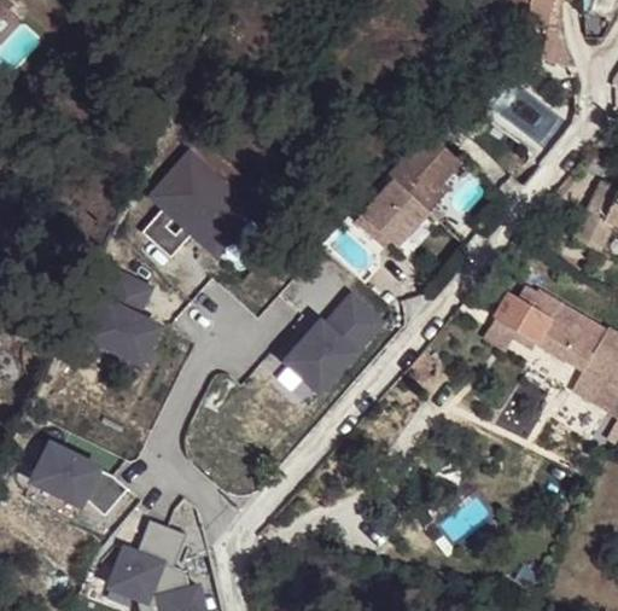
[(0,0),(0,39),(19,16),(0,0)]
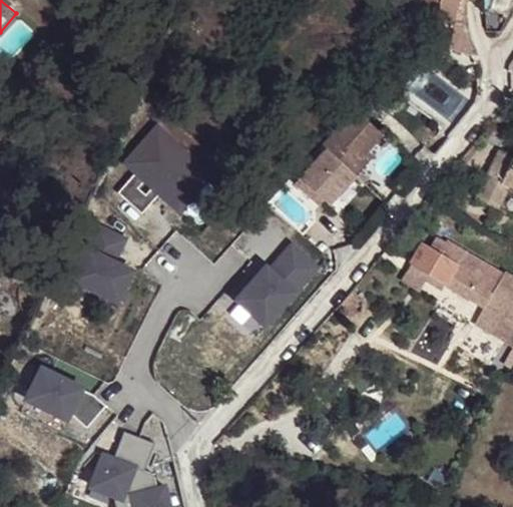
[(397,0),(396,5),(396,9),(417,15),(455,23),(459,0),(397,0)]
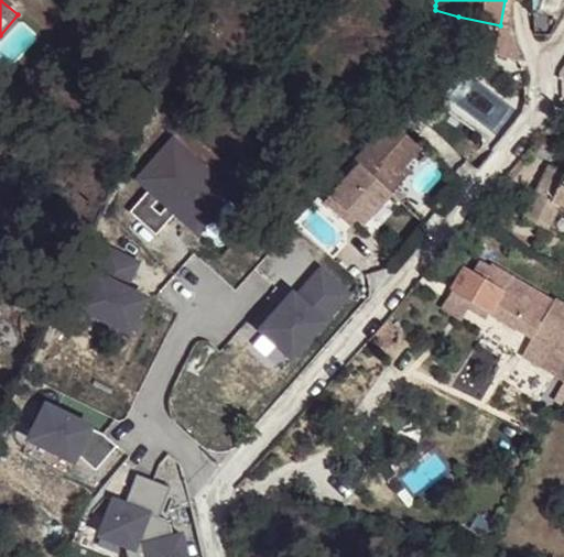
[(563,7),(563,0),(543,0),(544,1),(542,7),(560,14),(563,7)]
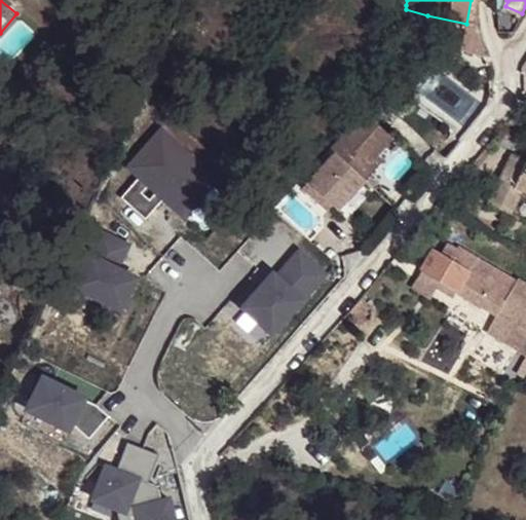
[(475,20),(471,20),(462,57),(486,65),(482,49),(475,24),(475,20)]
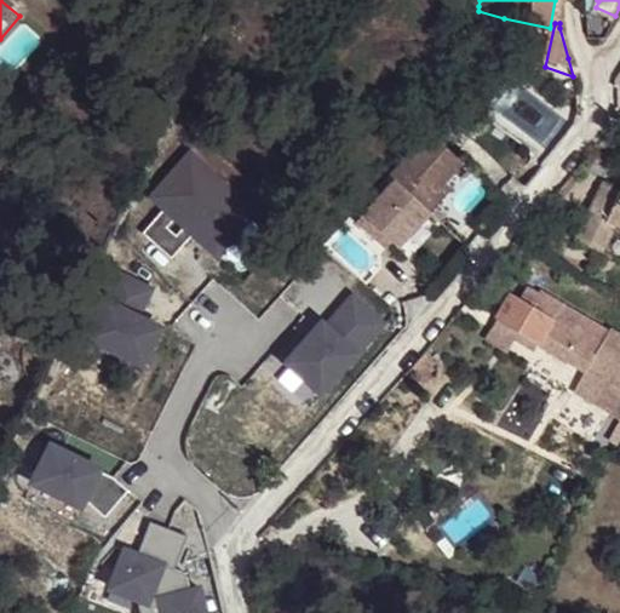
[(429,130),(454,153),(486,116),(461,93),(429,130)]
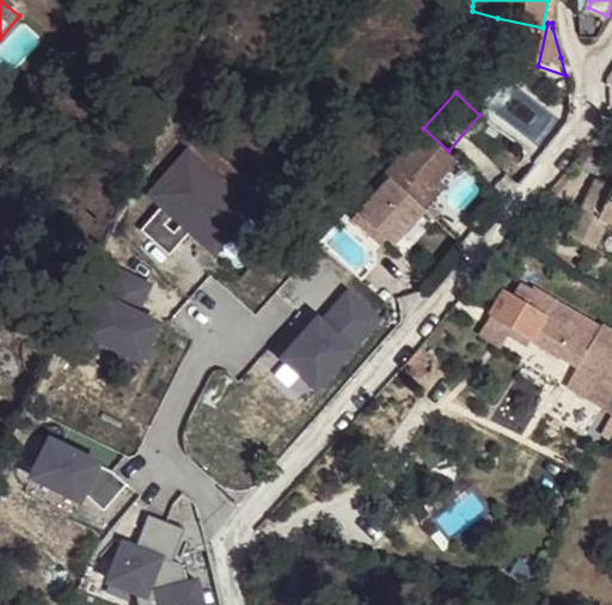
[(423,208),(436,194),(432,189),(440,179),(459,159),(448,151),(423,128),(384,172),(389,176),(423,208)]
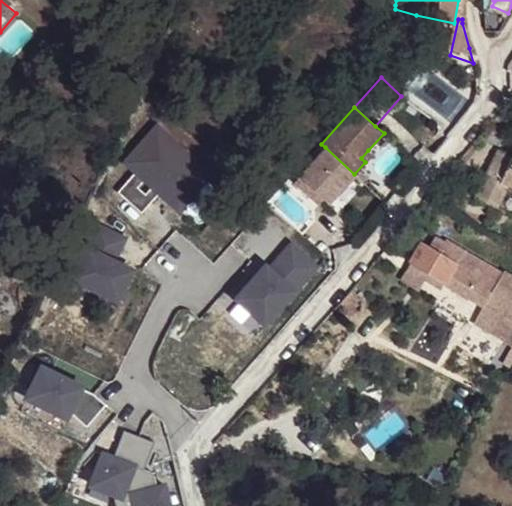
[(178,208),(210,172),(157,125),(125,161),(135,170),(117,190),(141,212),(152,199),(145,192),(137,186),(144,178),(151,185),(159,192),(178,208)]
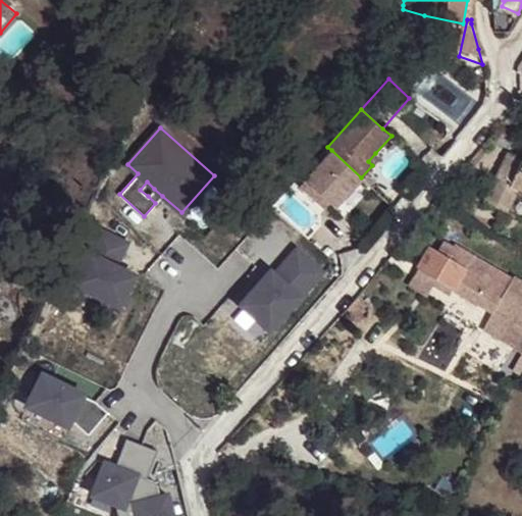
[(363,177),(361,177),(331,150),(300,185),(316,199),(321,193),(331,202),(336,207),(363,177)]
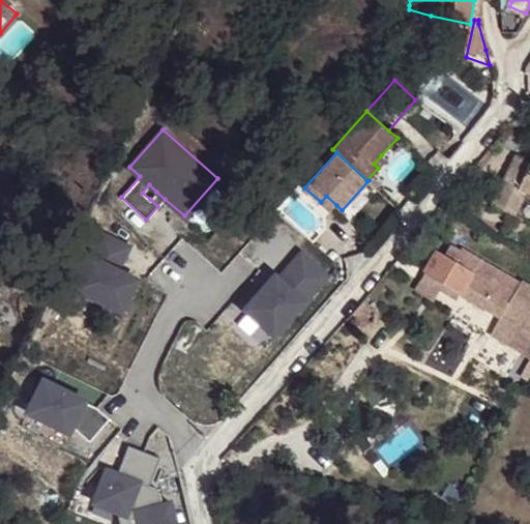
[(374,164),(378,168),(385,159),(381,155),(374,164)]
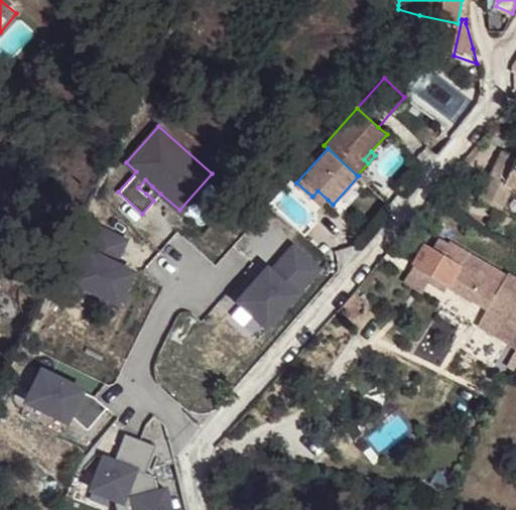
[(515,158),(515,160),(501,152),(477,201),(499,212),(510,187),(515,189),(515,158)]
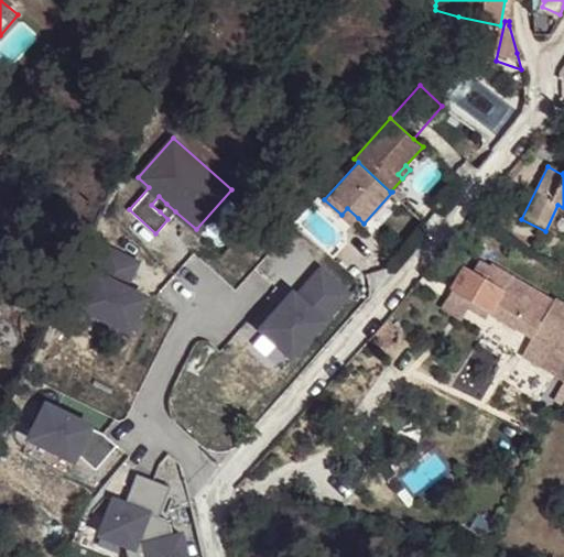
[(175,211),(166,204),(160,211),(167,219),(175,211)]
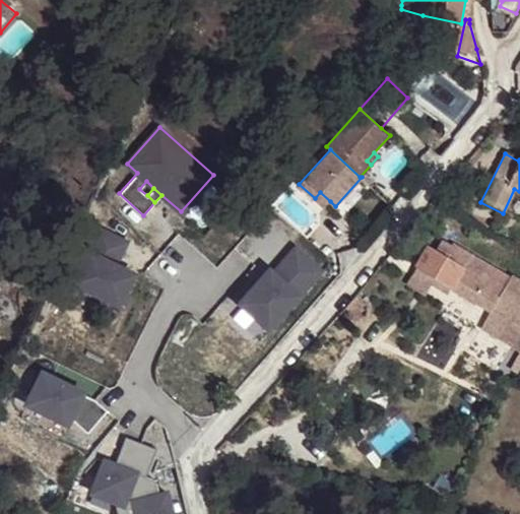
[(320,192),(315,198),(325,207),(330,201),(320,192)]
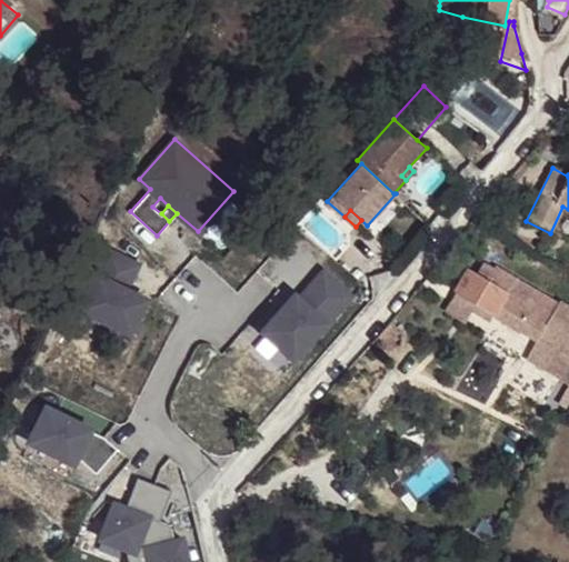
[(118,276),(128,280),(137,263),(108,249),(78,308),(129,333),(146,299),(125,288),(115,283),(118,276)]
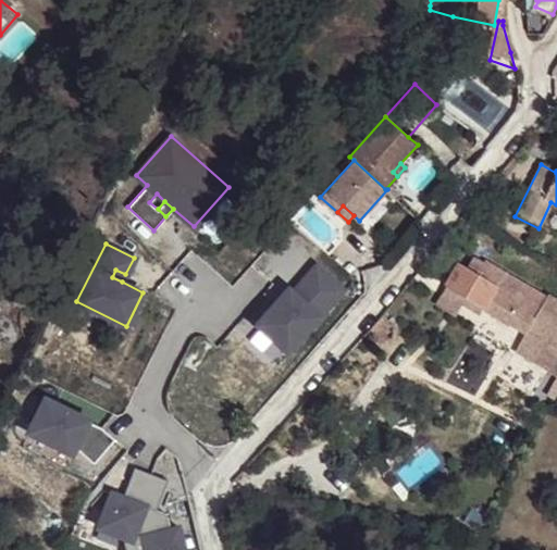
[(543,369),(556,376),(556,307),(545,300),(542,304),(527,295),(530,290),(505,274),(506,271),(486,260),(483,263),(472,258),(466,267),(458,263),(444,287),(508,326),(510,324),(525,332),(528,329),(533,333),(556,346),(546,363),(543,369)]
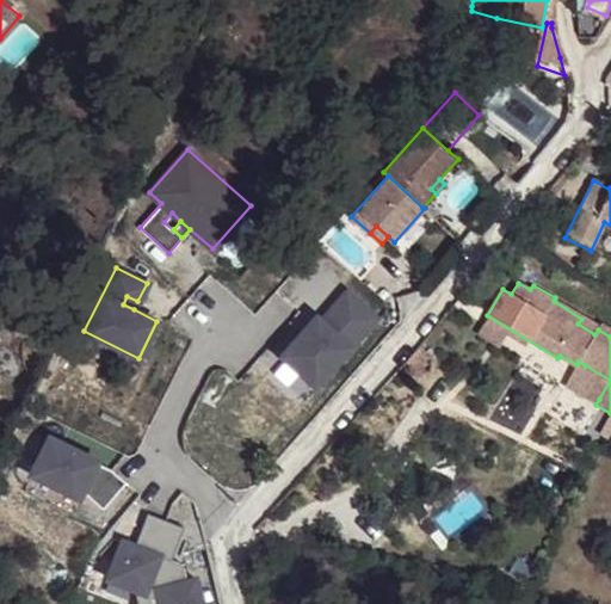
[(375,318),(346,291),(320,320),(315,316),(281,355),(314,386),(375,318)]
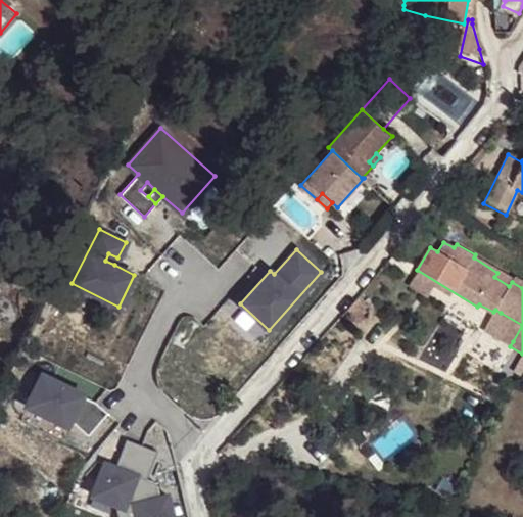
[(114,265),(117,257),(108,253),(105,261),(114,265)]
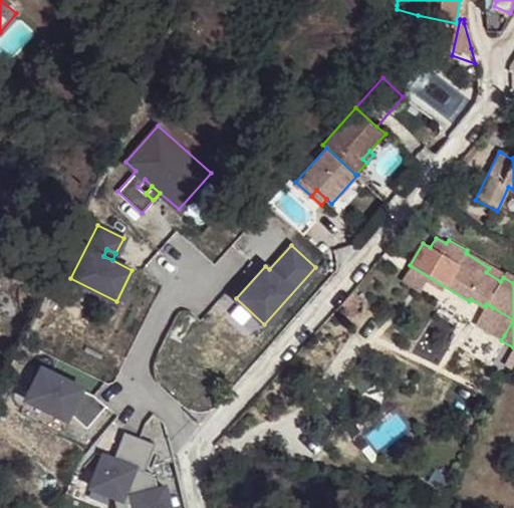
[(485,306),(475,324),(480,328),(492,307),(487,304),(485,306)]
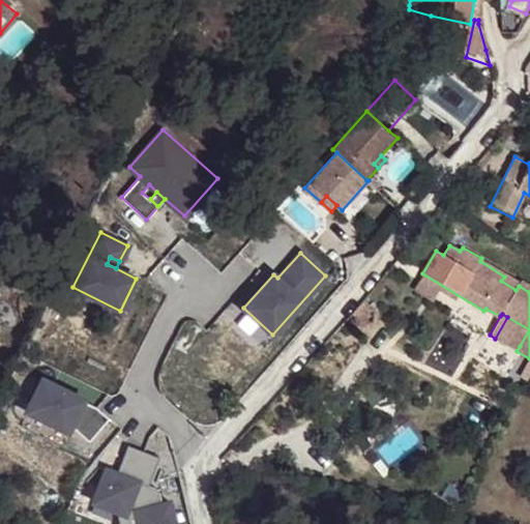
[(504,338),(501,343),(517,351),(520,346),(504,338)]
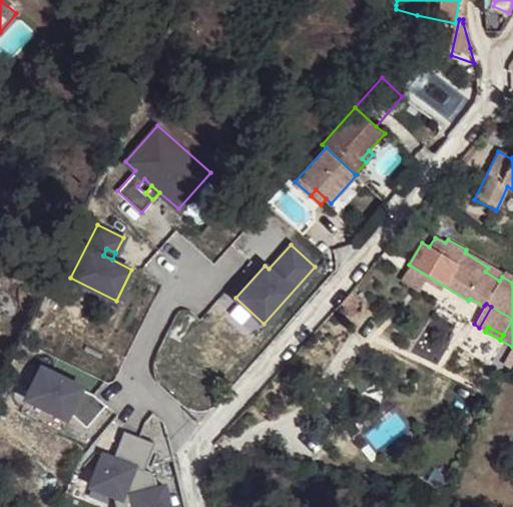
[(75,396),(80,387),(40,365),(25,396),(64,416),(67,412),(84,426),(104,404),(91,392),(83,401),(75,396)]
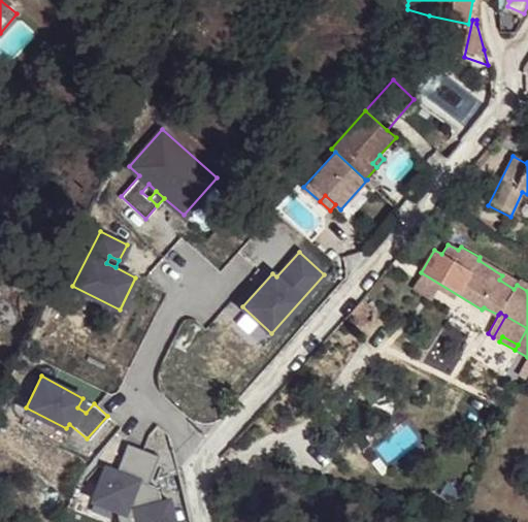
[(94,403),(83,398),(77,408),(86,413),(94,403)]
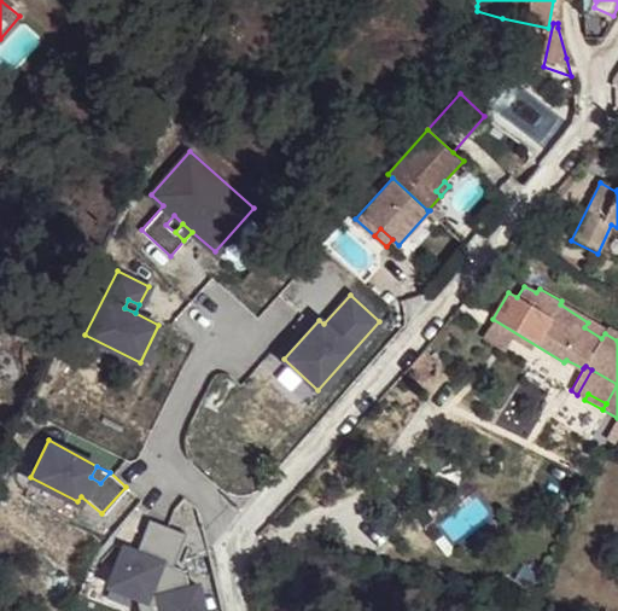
[(70,518),(77,501),(30,477),(22,493),(70,518)]
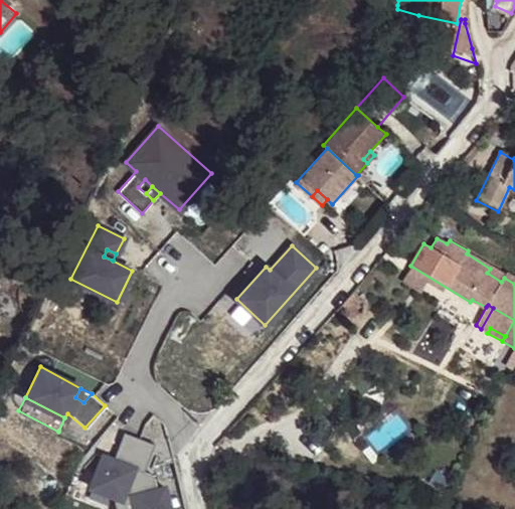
[(144,472),(141,471),(153,443),(122,431),(111,459),(101,455),(88,486),(111,495),(114,508),(167,508),(161,486),(154,488),(149,491),(144,472)]
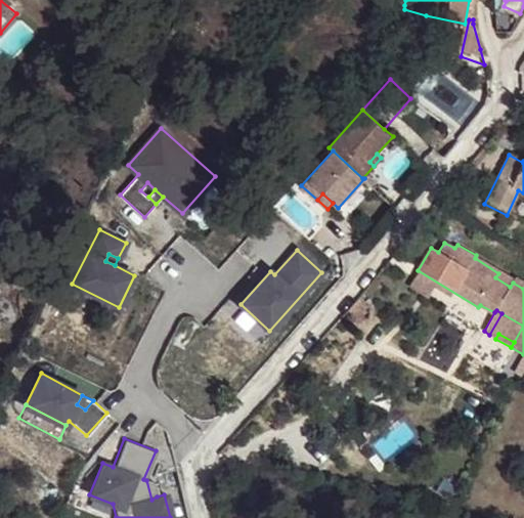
[(154,483),(146,480),(151,500),(157,497),(154,483)]
